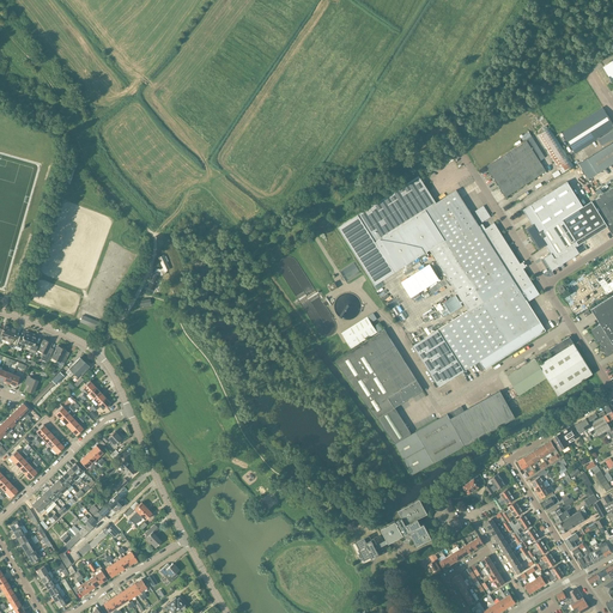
[(612,60),(602,66),(612,83),(612,60)]
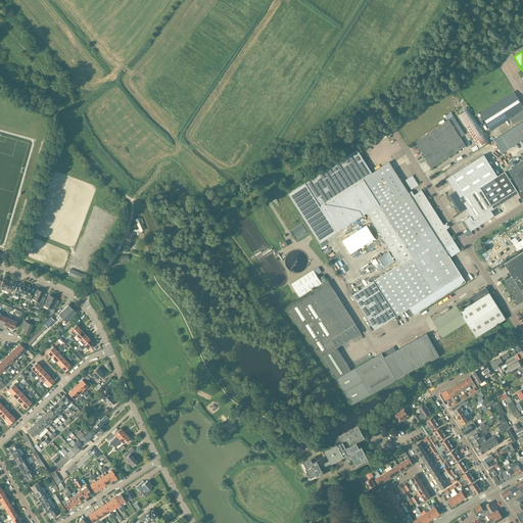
[(490,131),(522,109),(522,105),(514,92),(479,113),(490,131)]
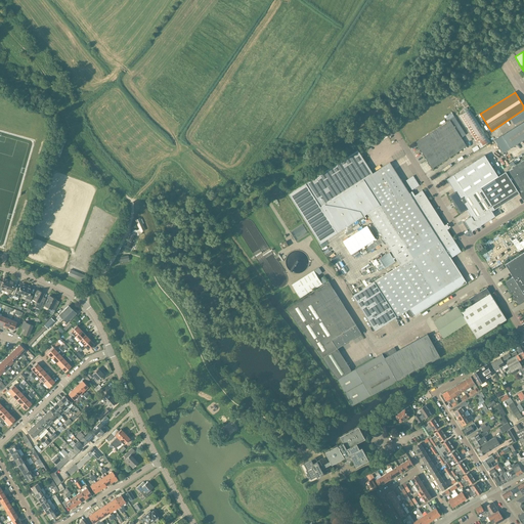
[(460,116),(464,123),(480,148),(490,141),(470,108),(460,116)]
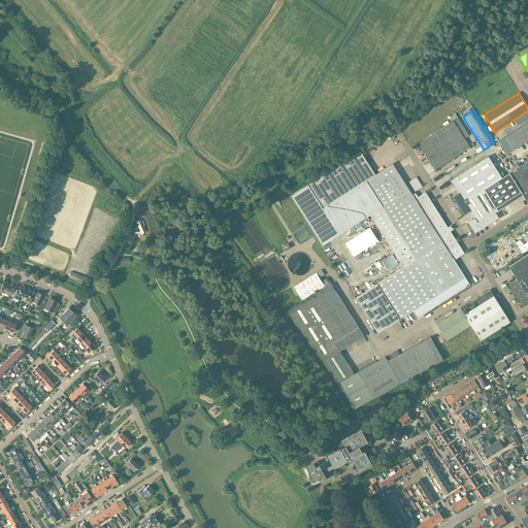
[(470,147),(465,138),(470,135),(458,117),(453,120),(454,121),(419,143),(435,169),(470,147)]
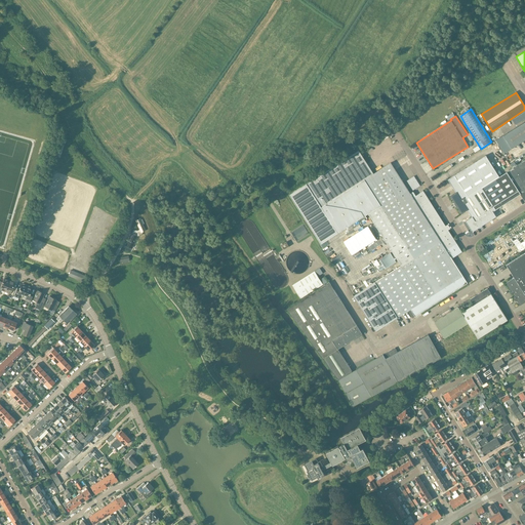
[(524,121),(503,135),(499,137),(502,142),(506,139),(512,149),(524,139),(524,121)]
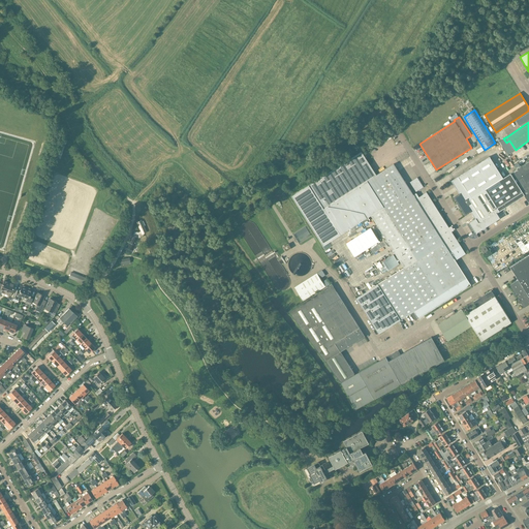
[(379,334),(411,313),(415,320),(418,318),(471,285),(456,260),(466,253),(427,192),(419,197),(416,193),(413,194),(395,164),(377,176),(362,151),(309,185),(291,196),(323,246),(340,235),(371,215),(405,268),(356,299),(379,334)]
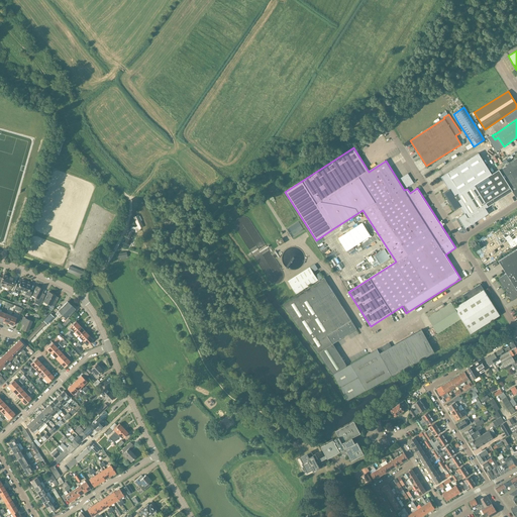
[(492,174),(479,152),(458,166),(441,177),(449,189),(444,192),(455,209),(460,206),(456,200),(459,198),(458,196),(464,192),(472,187),(475,185),(492,174)]
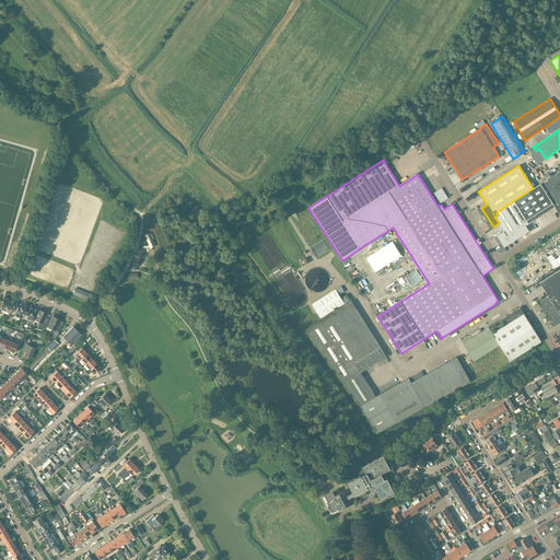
[(559,171),(540,184),(555,207),(559,213),(559,212),(559,171)]
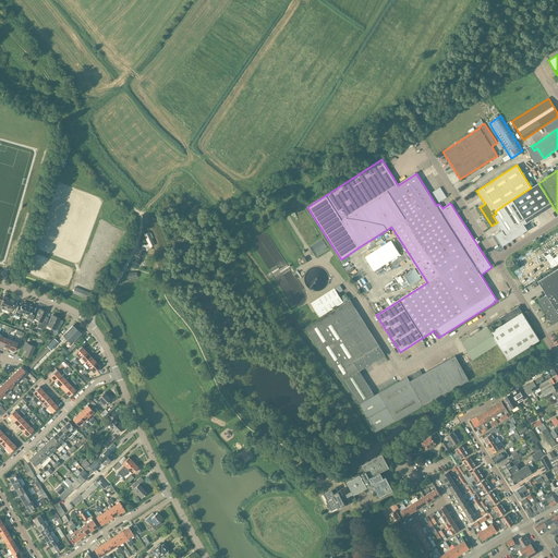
[(553,206),(538,183),(531,187),(512,199),(526,223),(553,206)]
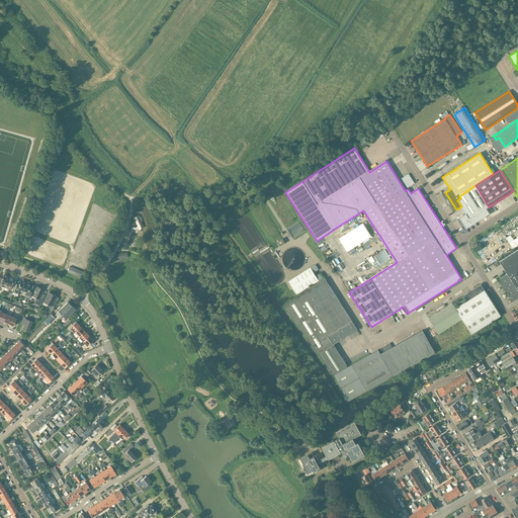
[(479,212),(476,214),(480,220),(490,213),(487,208),(489,207),(476,185),(472,187),(465,192),(479,212)]
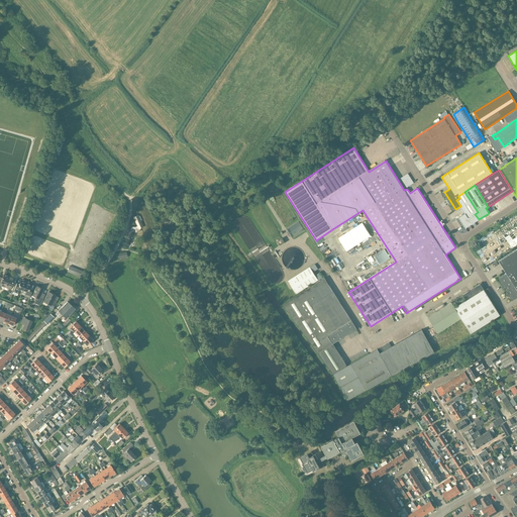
[(466,214),(460,217),(467,227),(479,219),(475,214),(478,212),(464,192),(458,196),(459,198),(456,200),(460,206),(466,214)]
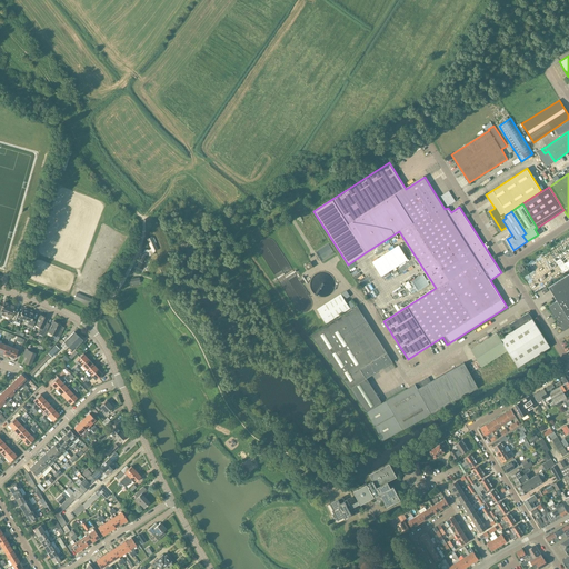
[(145,249),(143,252),(149,255),(153,253),(155,252),(153,251),(157,250),(158,249),(155,243),(156,242),(153,238),(152,238),(151,237),(147,239),(151,248),(149,250),(146,249),(145,249)]
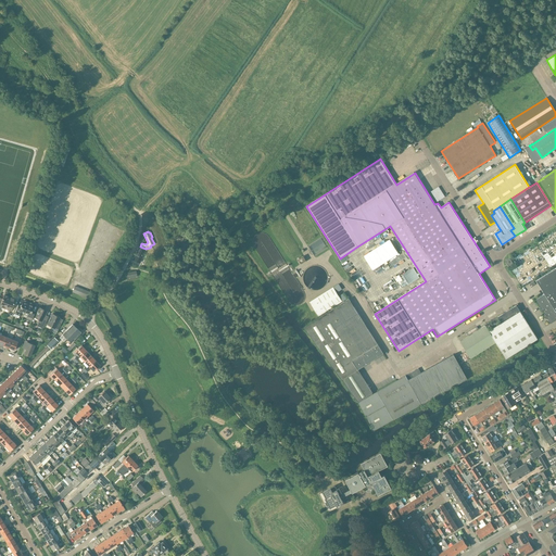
[(371,270),(399,254),(390,239),(363,255),(371,270)]
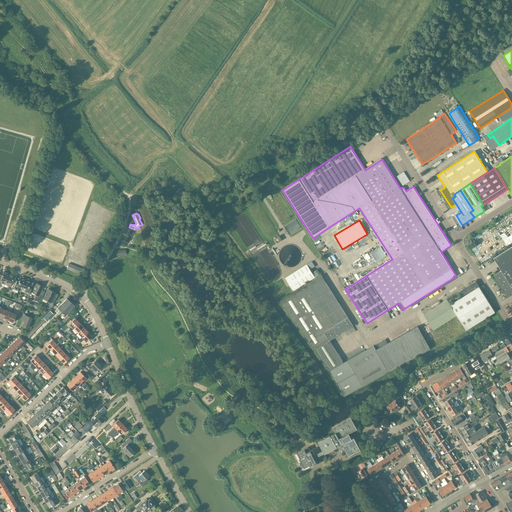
[(129,227),(127,226),(122,239),(126,241),(128,236),(130,237),(134,229),(129,227)]
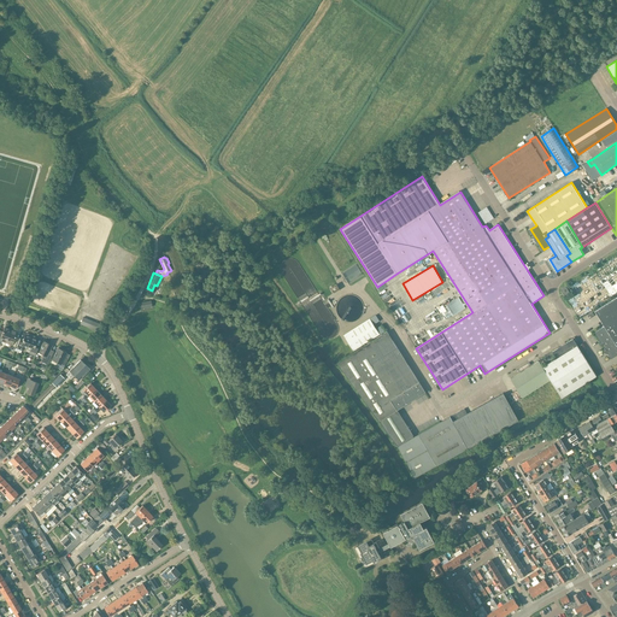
[(446,305),(452,316),(465,307),(458,297),(446,305)]
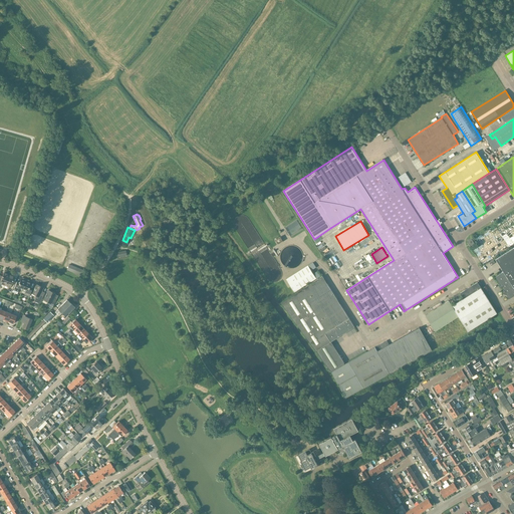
[(503,293),(506,293),(509,298),(513,295),(513,247),(495,259),(503,271),(496,276),(504,289),(503,293)]
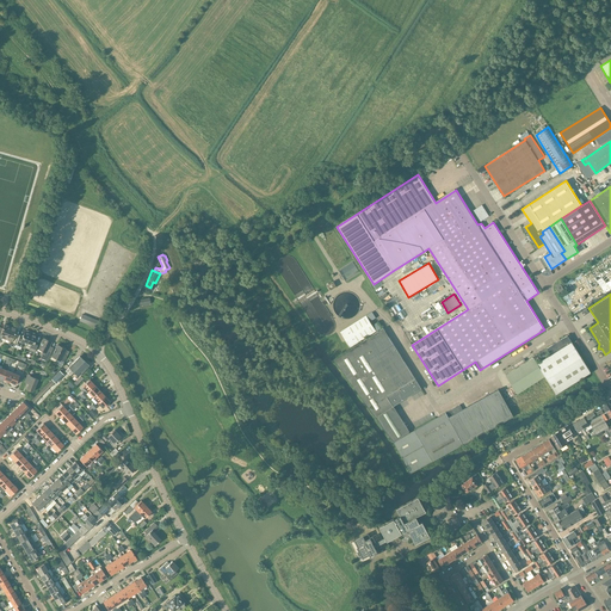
[(82,314),(80,321),(96,327),(99,321),(82,314)]
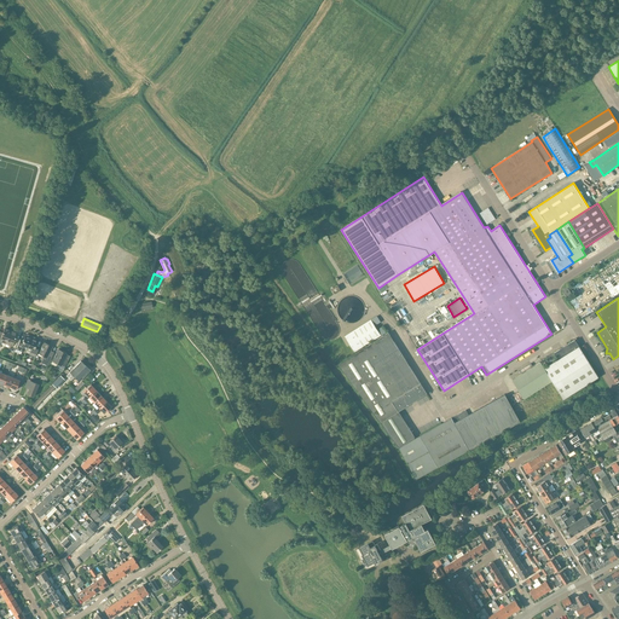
[(354,352),(380,335),(370,320),(345,336),(354,352)]
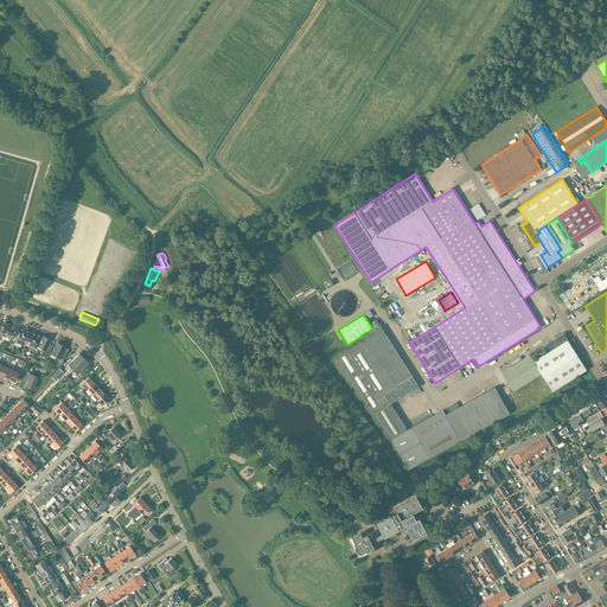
[(2,336),(6,337),(11,325),(5,323),(4,326),(1,331),(0,330),(0,339),(2,336)]
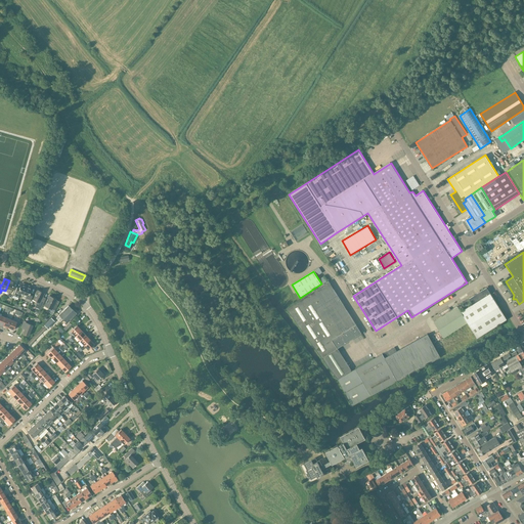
[(9,280),(5,291),(7,292),(6,296),(11,298),(14,291),(11,290),(13,286),(14,282),(9,280)]
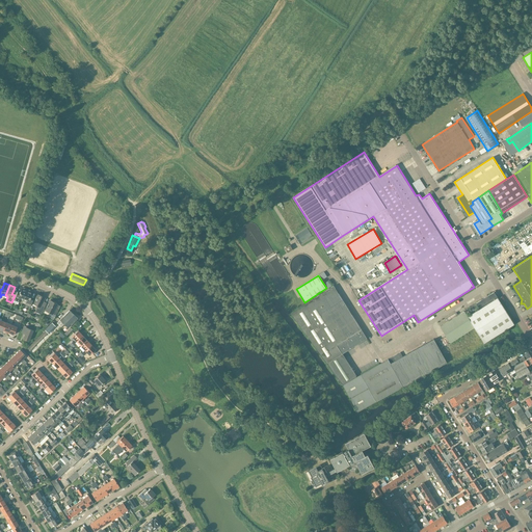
[(356,377),(355,376),(356,376),(343,354),(367,339),(334,286),(291,313),(321,354),(321,355),(327,364),(343,384),(357,411),(376,401),(447,363),(434,340),(403,356),(400,352),(361,374),(356,377)]
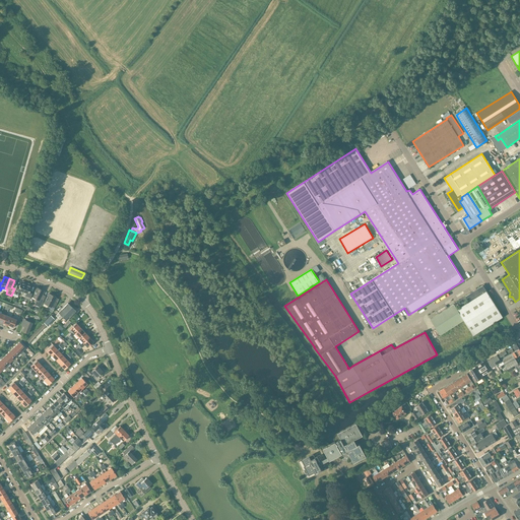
[(19,293),(22,294),(26,283),(21,281),(19,285),(18,288),(15,287),(13,294),(18,296),(19,293)]
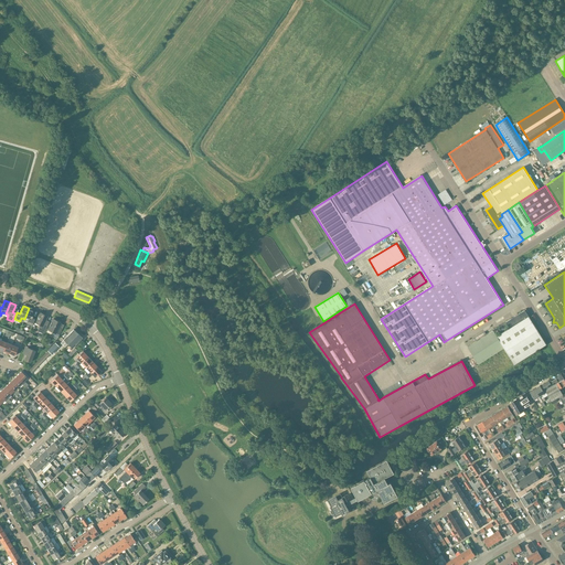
[(29,308),(24,319),(28,320),(27,324),(32,326),(34,319),(32,318),(34,310),(29,308)]
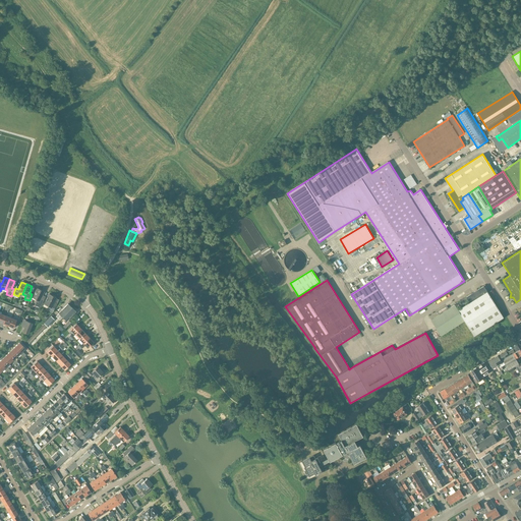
[(474,336),(504,317),(483,286),(467,297),(470,302),(458,310),(474,336)]
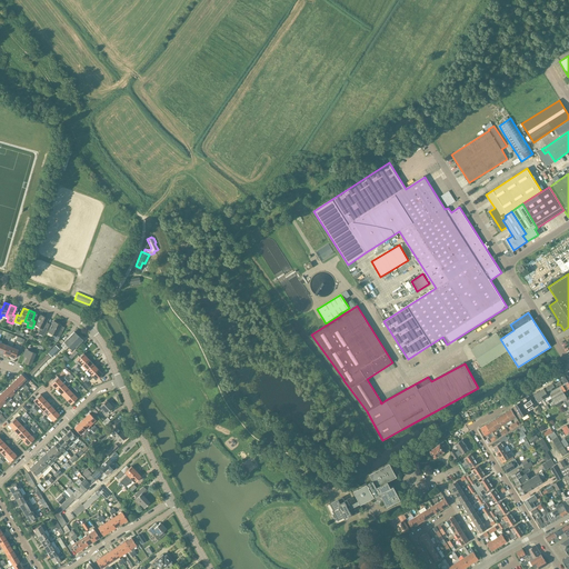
[(36,325),(40,328),(37,333),(43,337),(49,323),(47,322),(49,319),(40,315),(36,325)]
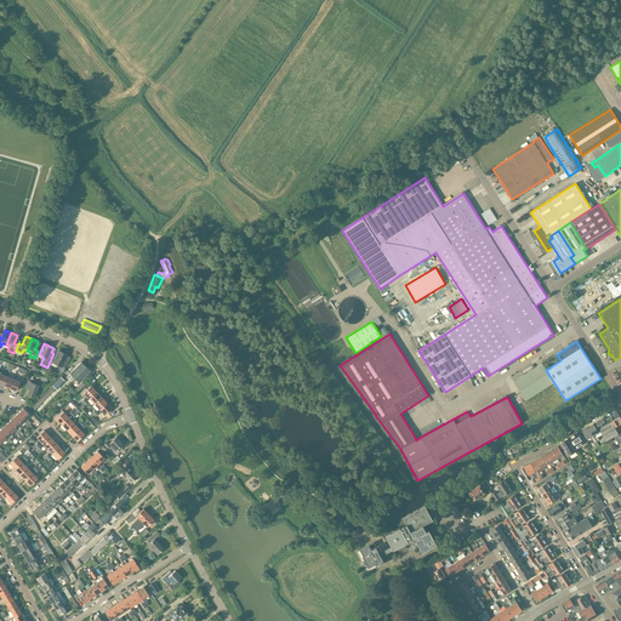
[(67,364),(63,363),(67,355),(58,351),(52,363),(58,365),(56,370),(63,372),(67,364)]
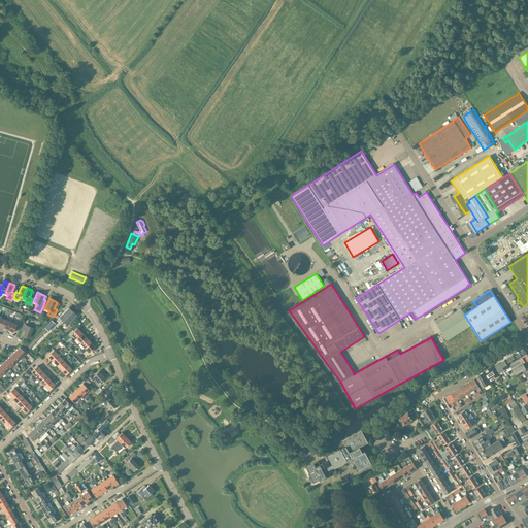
[(63,322),(73,311),(69,307),(59,318),(63,322)]
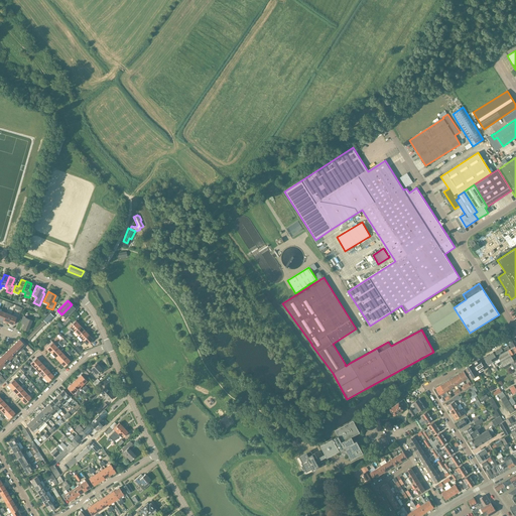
[(437,333),(460,317),(450,302),(427,317),(437,333)]
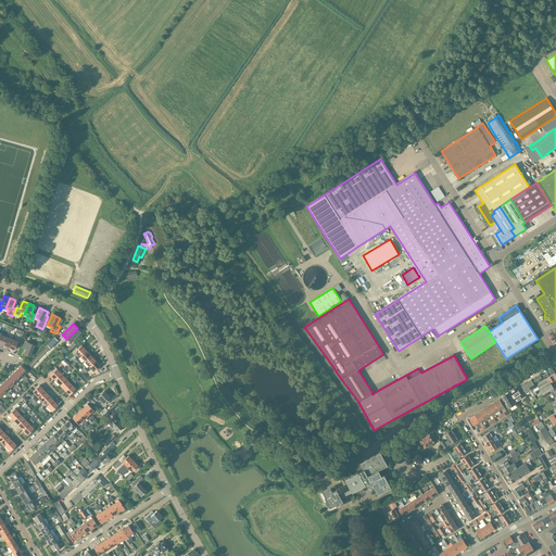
[(81,332),(77,328),(66,339),(71,343),(81,332)]
